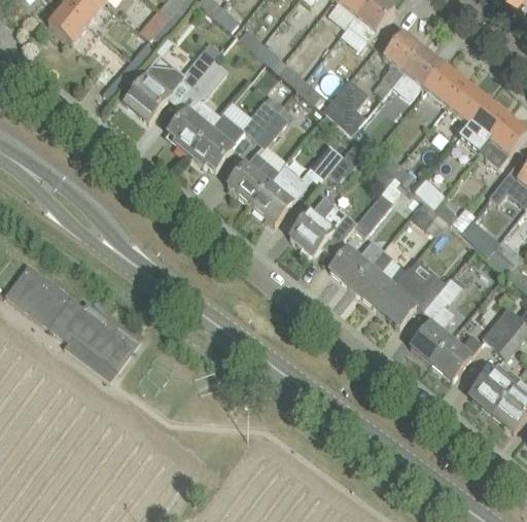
[(68,0),(64,5),(88,25),(106,3),(102,0),(68,0)]
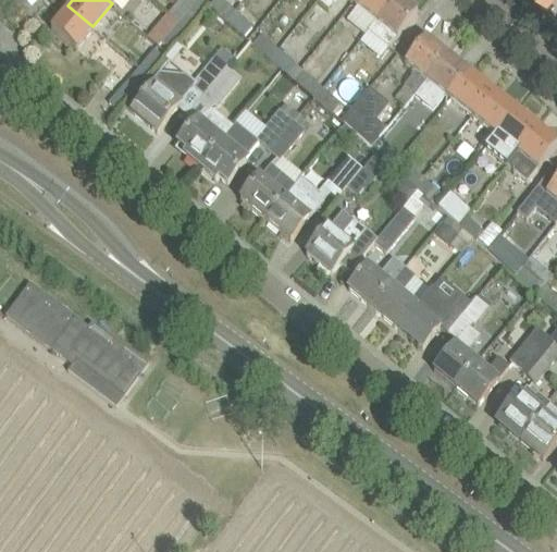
[(178,8),(189,17),(203,0),(184,0),(178,8)]
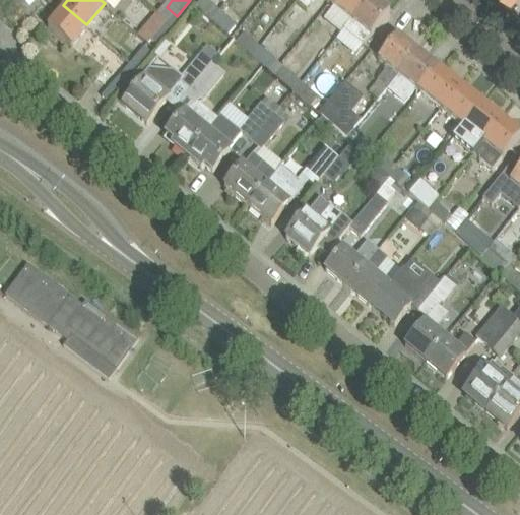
[(329,0),(331,1),(350,17),(364,0),(329,0)]
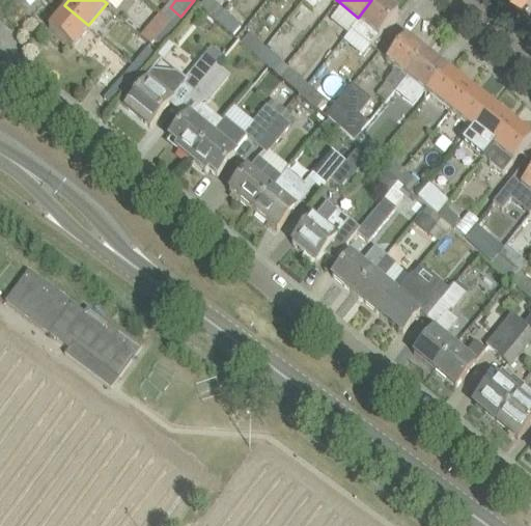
[(378,33),(397,8),(387,0),(371,0),(358,18),(378,33)]
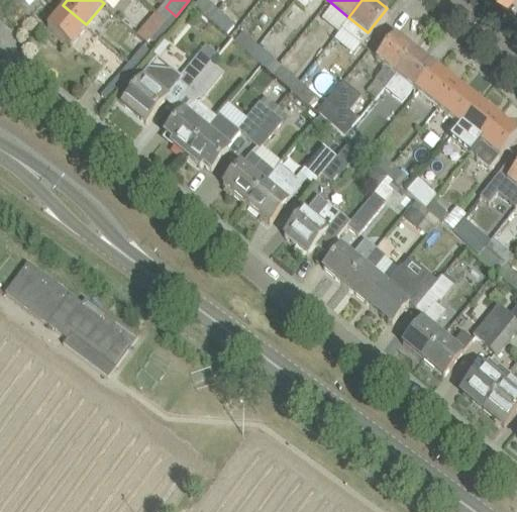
[(230,33),(242,19),(225,4),(213,18),(230,33)]
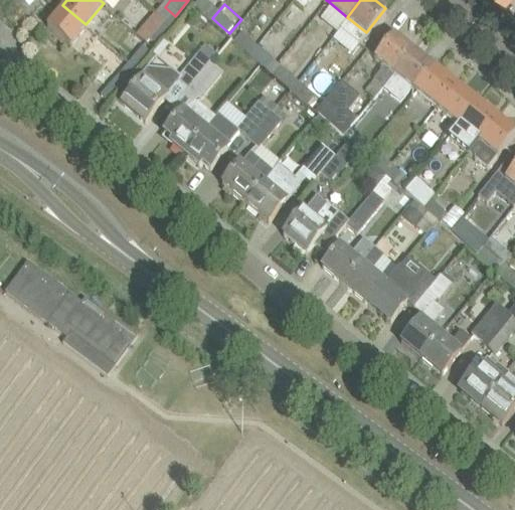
[(70,43),(82,28),(86,24),(62,5),(47,24),(70,43)]
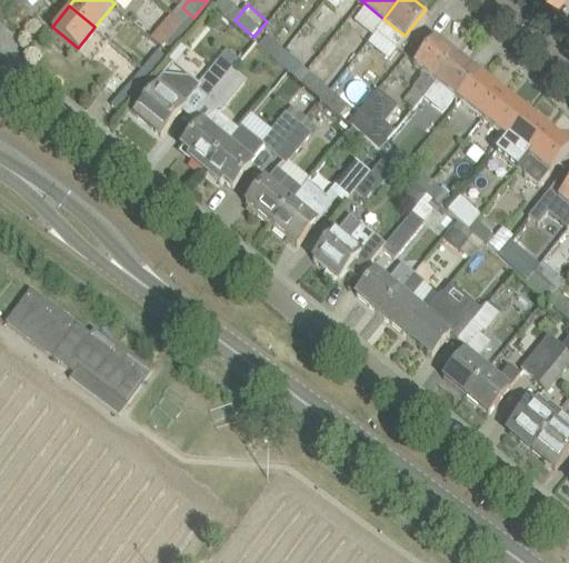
[(182,20),(170,9),(157,28),(168,37),(182,20)]
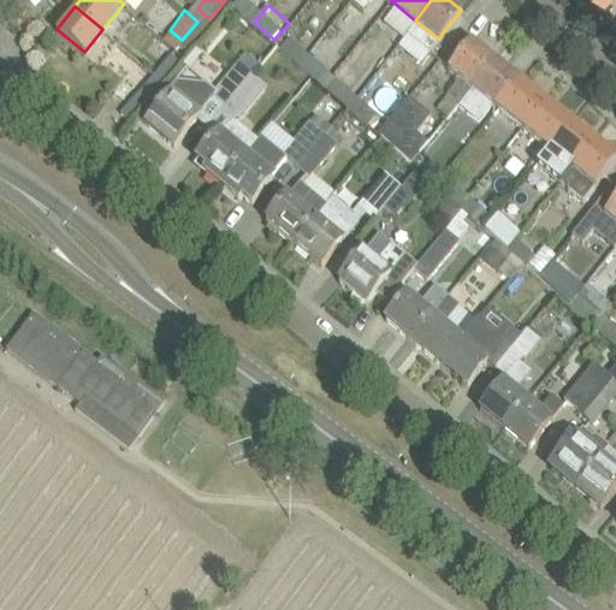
[(278,45),(308,71),(319,60),(289,33),(278,45)]
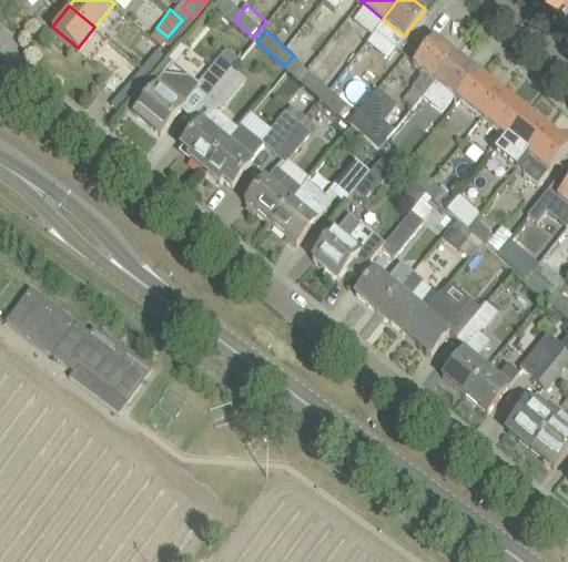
[(402,95),(412,103),(433,77),(454,51),(433,36),(413,61),(423,69),(402,95)]
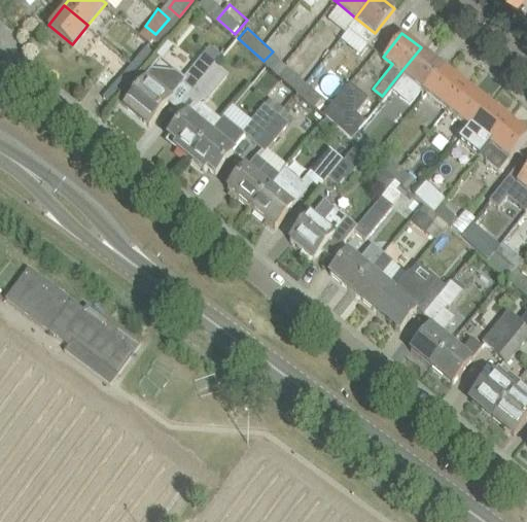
[(209,41),(202,49),(215,61),(222,53),(209,41)]
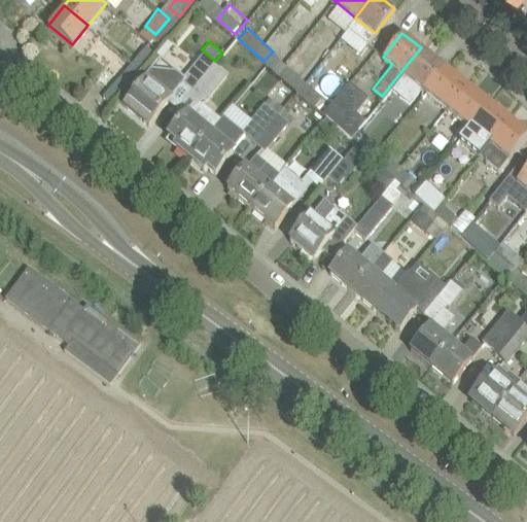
[(145,43),(131,61),(140,68),(154,51),(145,43)]
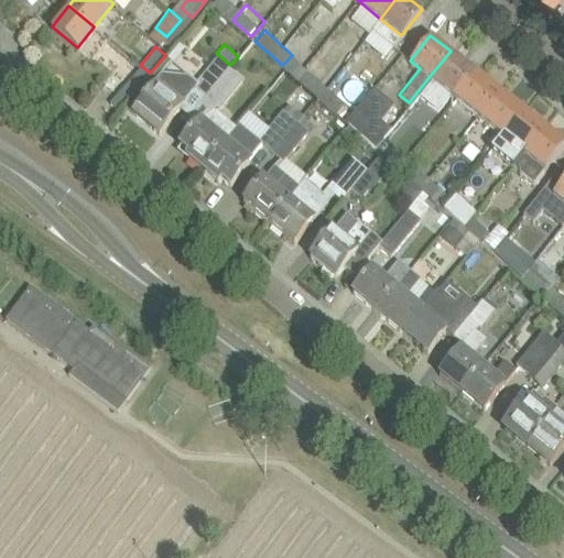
[(475,70),(473,68),(451,51),(430,76),(453,95),(454,96),(475,70)]
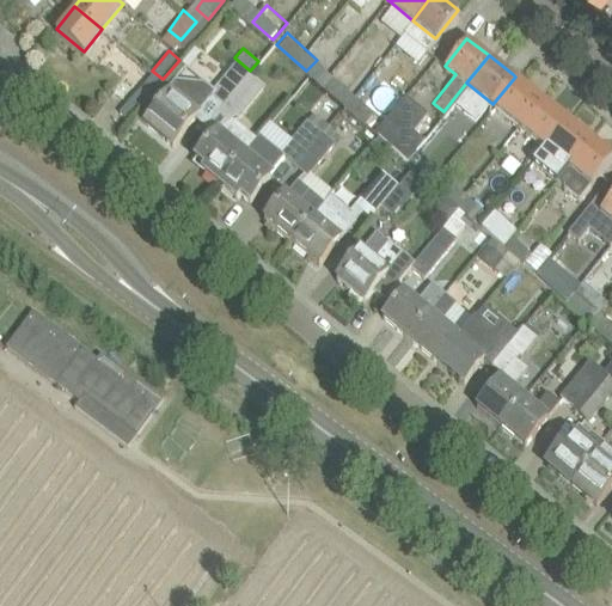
[(207,92),(222,104),(250,71),(234,57),(207,92)]
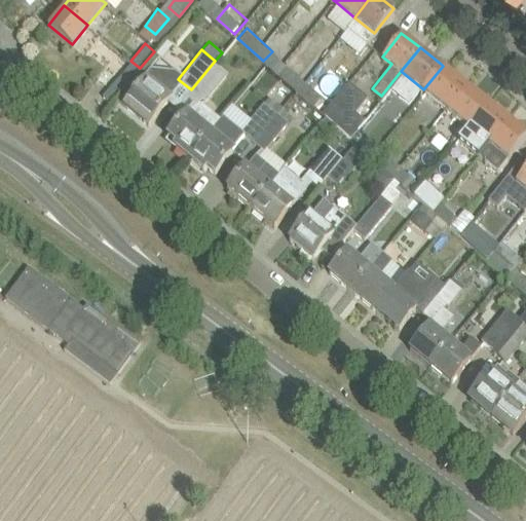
[(271,66),(298,87),(305,79),(278,58),(271,66)]
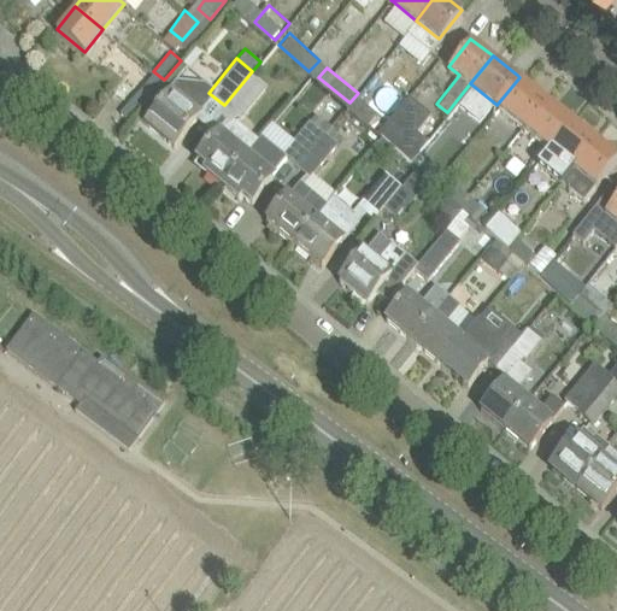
[(121,110),(131,118),(164,80),(153,71),(121,110)]
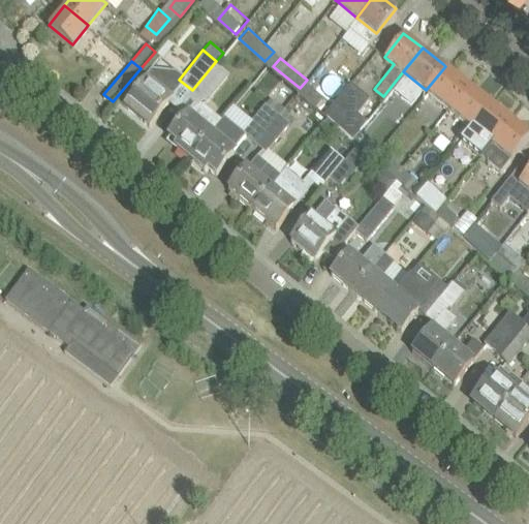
[(192,90),(203,98),(205,100),(229,71),(216,61),(192,90)]
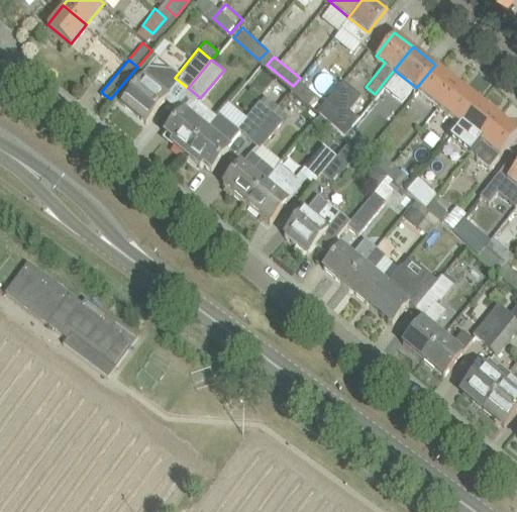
[(416,88),(418,89),(437,105),(456,81),(435,65),(416,88)]
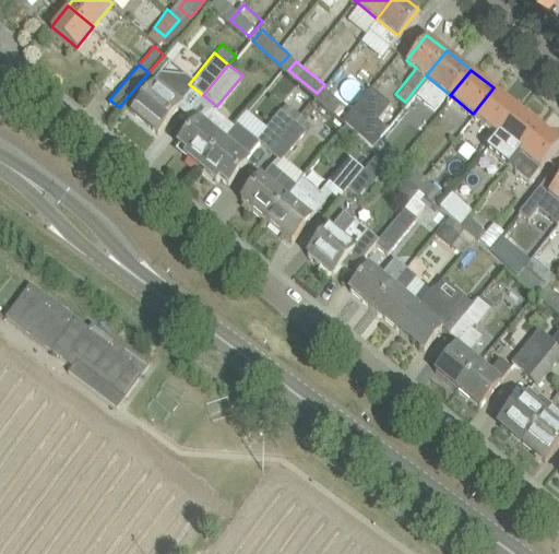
[(158,130),(171,114),(179,104),(154,84),(132,109),(158,130)]
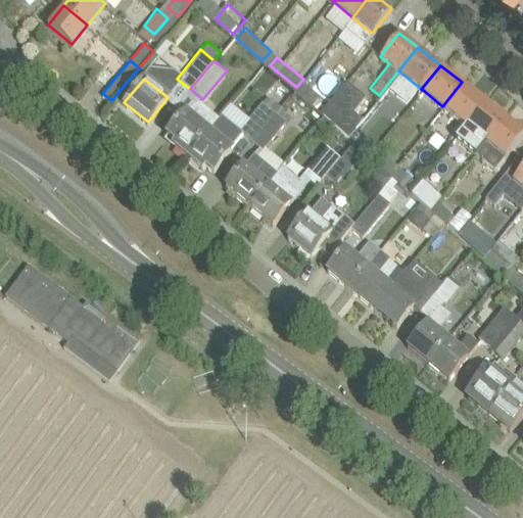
[(311,104),(312,103),(320,93),(303,79),(296,87),(294,90),(311,104)]
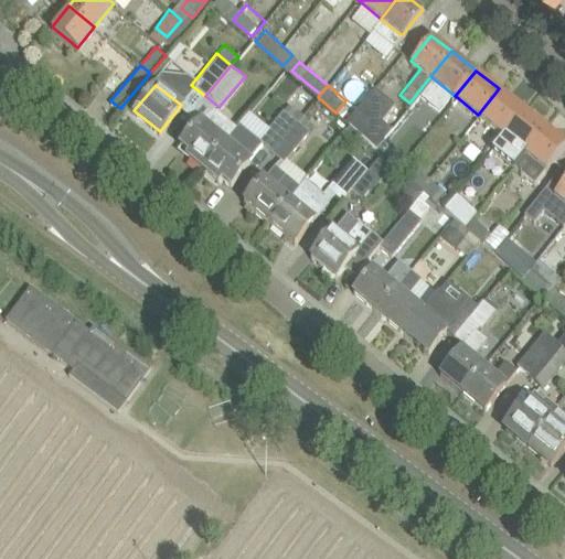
[(393,104),(373,86),(355,108),(347,120),(376,144),(392,127),(381,118),(393,104)]
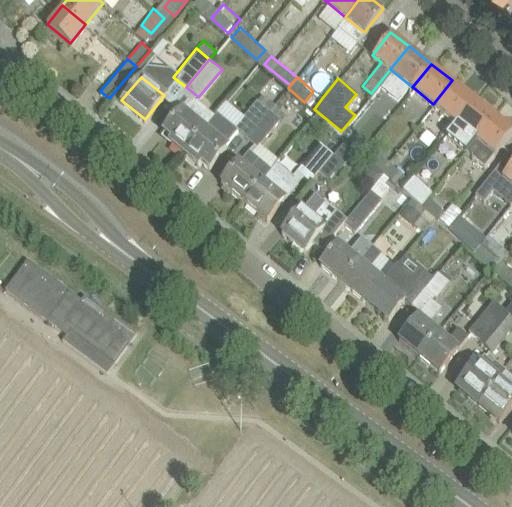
[(452,80),(433,104),(453,119),(454,120),(473,97),(452,80)]
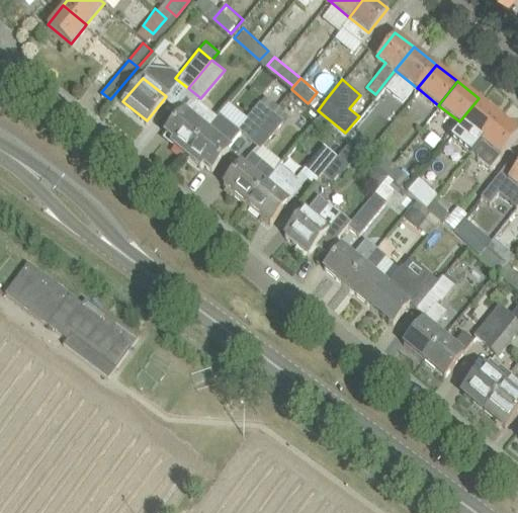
[(227,147),(240,131),(249,139),(277,103),(264,93),(259,99),(237,126),(220,113),(219,114),(219,113),(186,153),(200,165),(202,162),(211,169),(229,148),(227,147)]
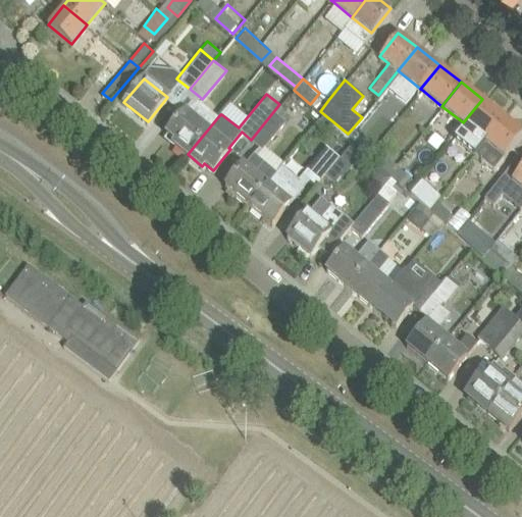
[(175,140),(173,143),(188,154),(220,114),(199,98),(186,112),(185,111),(167,133),(175,140)]
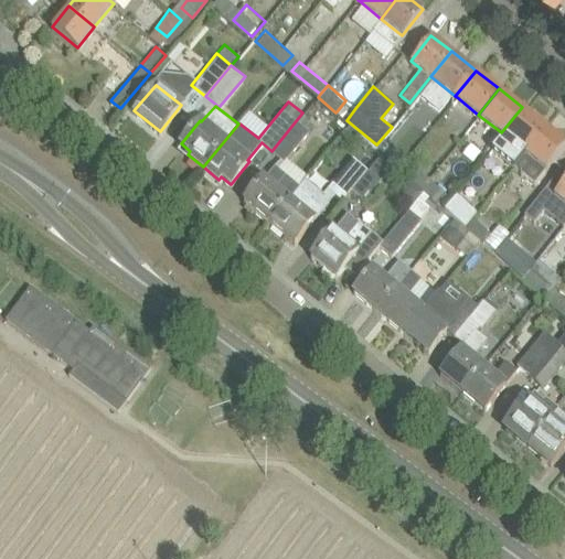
[(492,148),(512,164),(513,164),(545,126),(522,107),(501,132),(502,135),(492,148)]
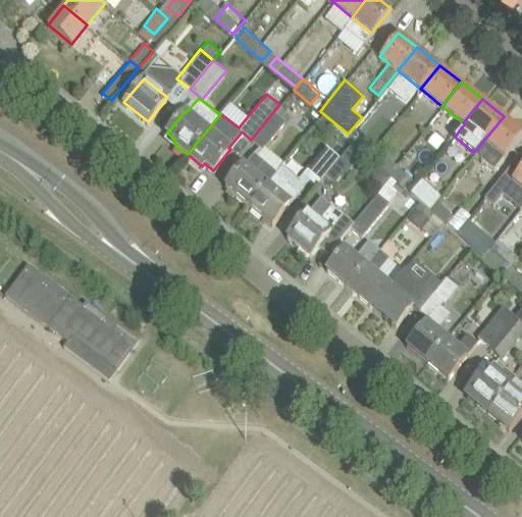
[(243,164),(225,185),(248,204),(265,183),(266,184),(283,161),(264,145),(291,113),(279,104),(251,140),(259,146),(244,165),(243,164)]
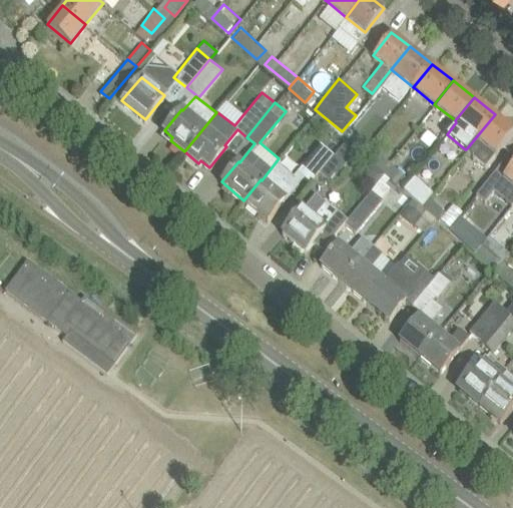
[(512,128),(495,114),(466,149),(485,165),(512,130),(512,128)]
